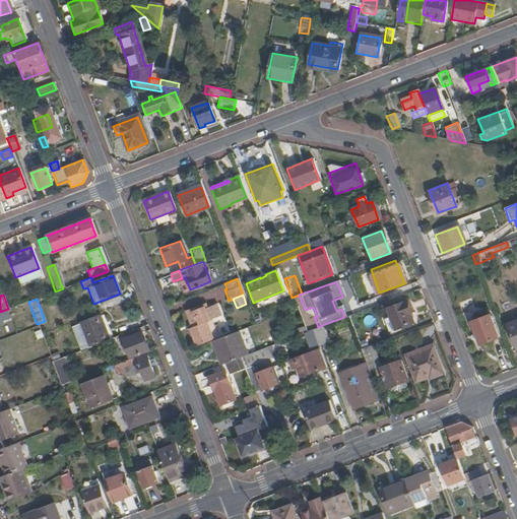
[(410,315),(405,301),(386,309),(389,317),(383,319),(388,332),(411,323),(408,315),(410,315)]
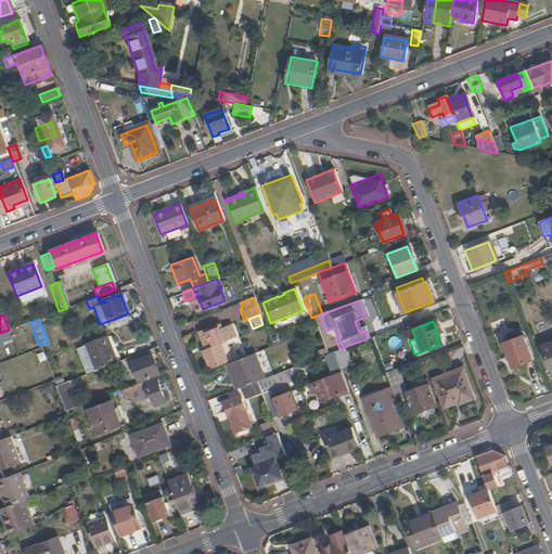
[(219,344),(225,340),(218,323),(195,331),(202,348),(200,349),(207,369),(226,361),(219,344)]
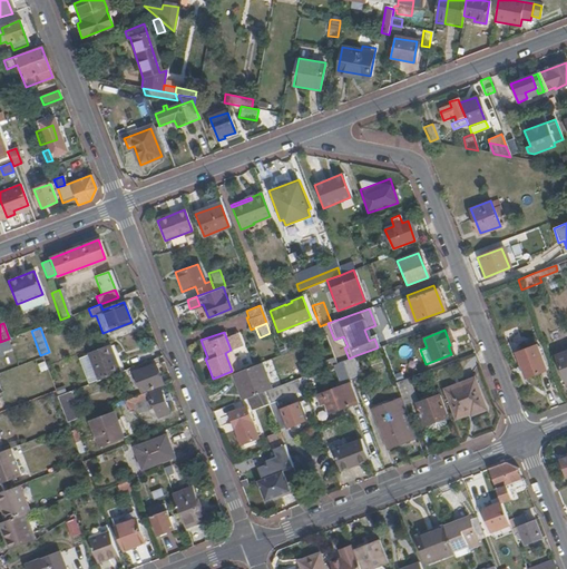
[(10,344),(15,343),(13,337),(9,339),(0,342),(0,351),(11,347),(10,344)]
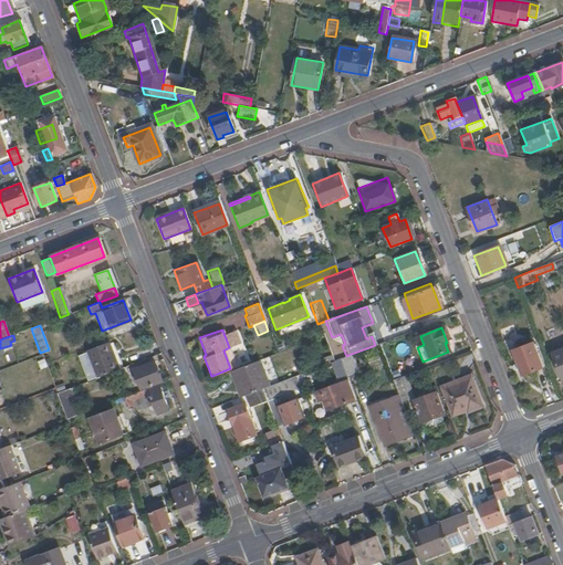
[(110,342),(86,351),(96,378),(116,370),(120,369),(110,342)]
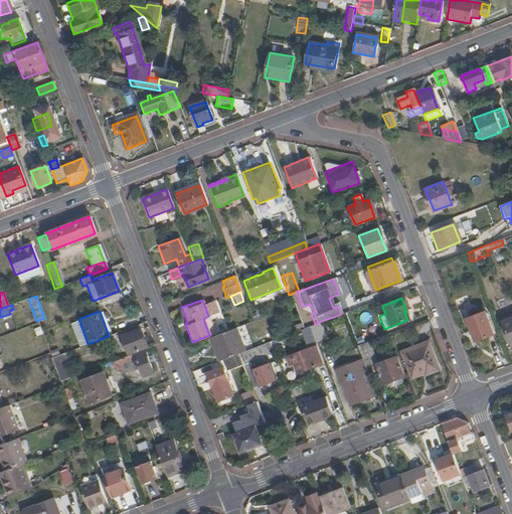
[(491,335),(483,312),(465,318),(474,341),(491,335)]
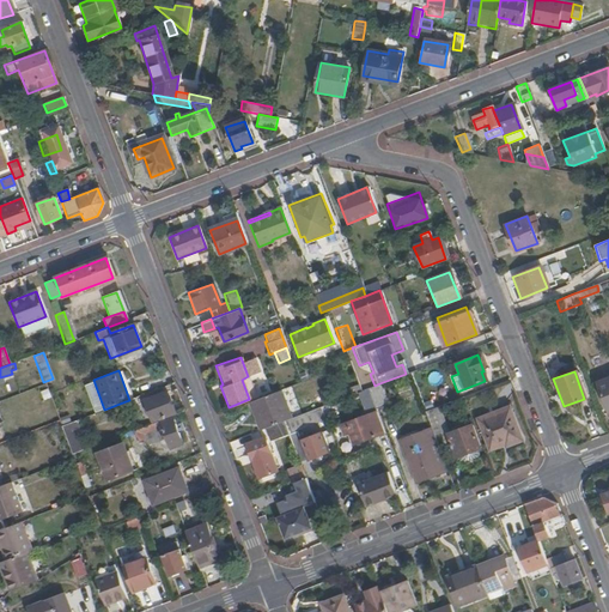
[(608,376),(595,382),(607,411),(608,410),(608,376)]
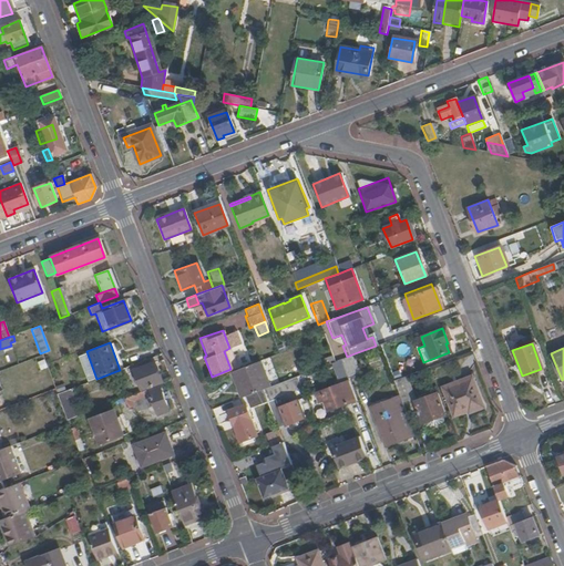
[(342,367),(346,378),(358,373),(351,354),(347,357),(340,360),(342,367)]
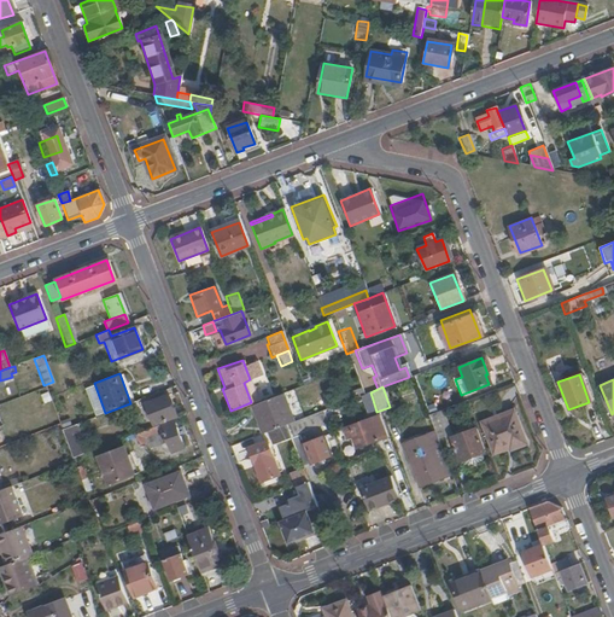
[(360,388),(350,391),(354,399),(360,396),(362,395),(360,388)]
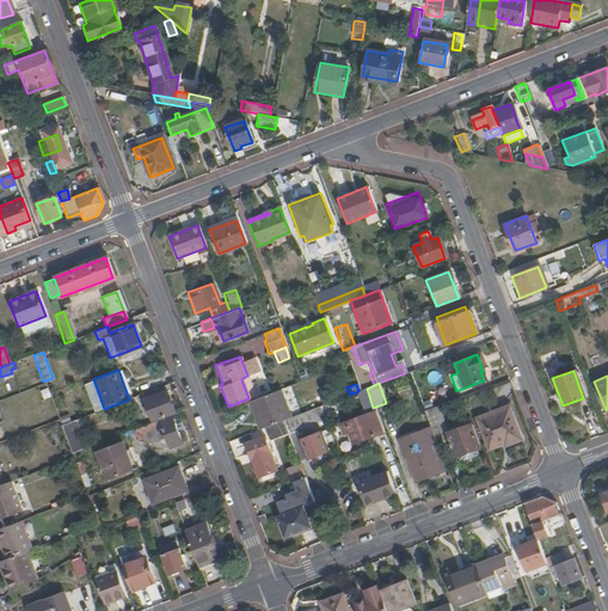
[(37,389),(41,398),(49,395),(45,386),(37,389)]
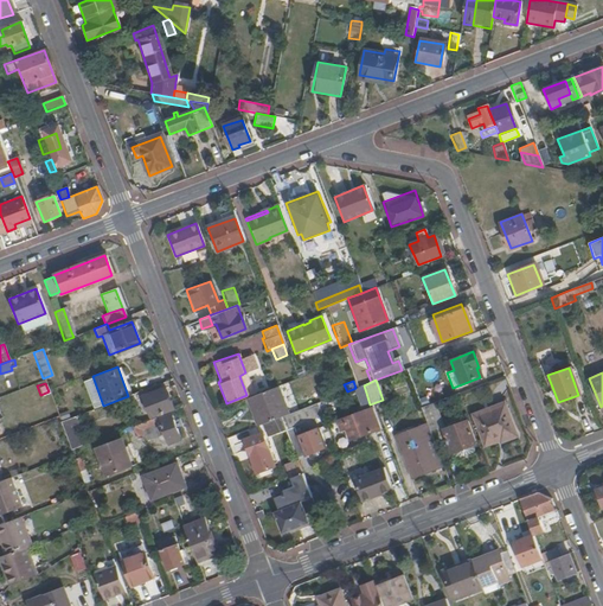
[(342,431),(346,441),(379,428),(370,404),(366,393),(364,386),(355,388),(353,389),(360,412),(334,421),(339,432),(342,431)]
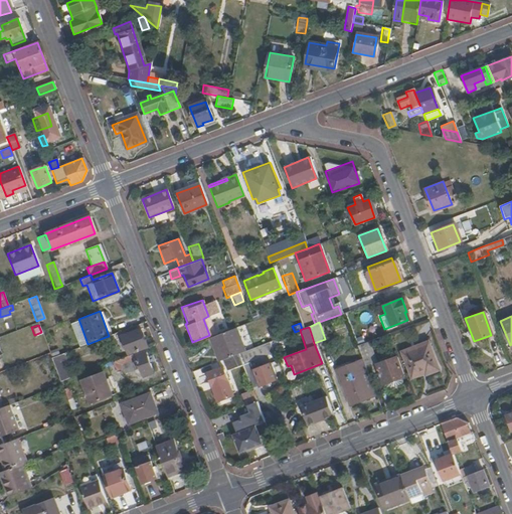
[(234,328),(209,337),(218,361),(227,357),(236,354),(243,351),(234,328)]
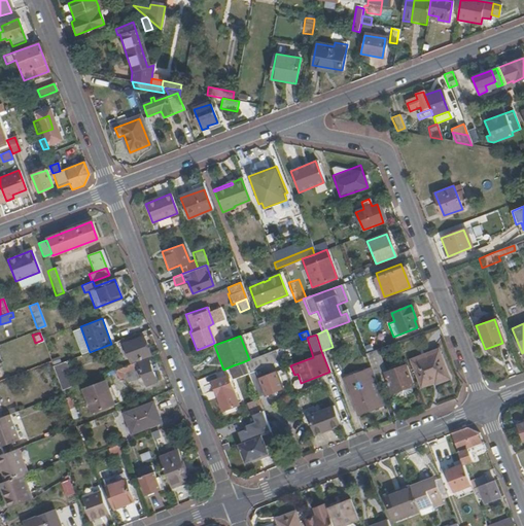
[(131,361),(149,355),(142,337),(125,344),(131,361)]
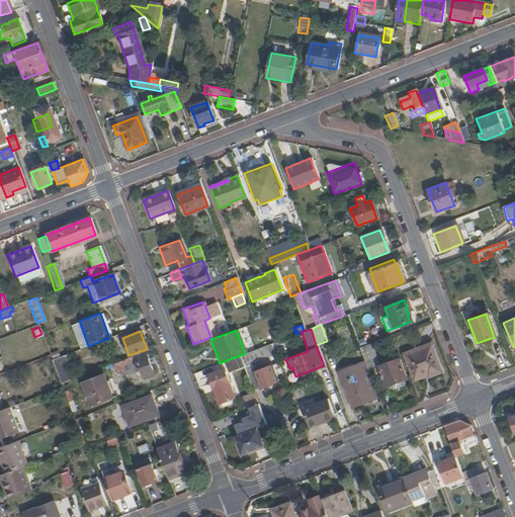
[(284,338),(269,344),(271,351),(287,345),(284,338)]
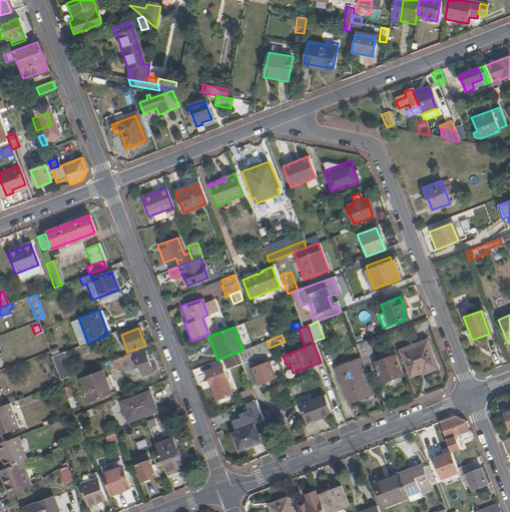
[(238,359),(244,374),(248,385),(249,388),(275,378),(274,377),(269,362),(250,369),(247,361),(271,352),(269,348),(267,341),(242,350),(235,353),(238,359)]
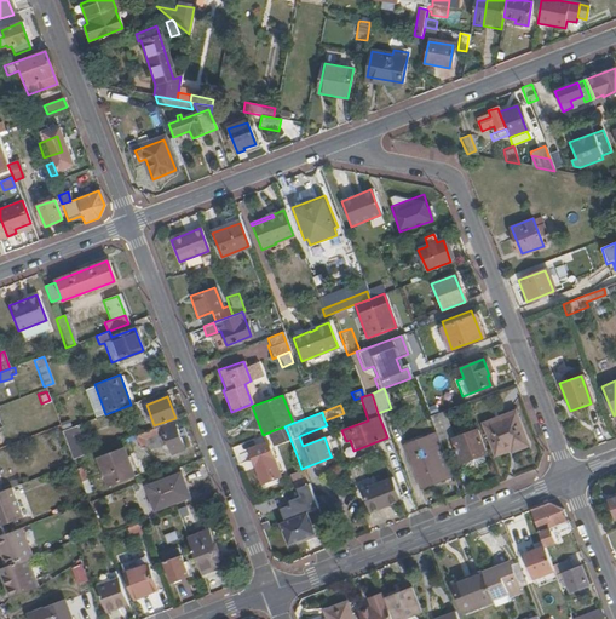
[(442,412),(429,417),(436,434),(438,441),(450,436),(442,412)]
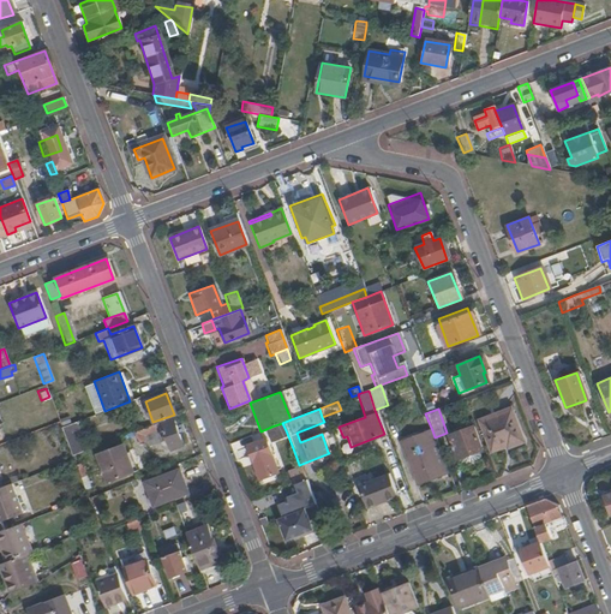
[(520,441),(508,412),(480,422),(491,449),(507,443),(508,446),(520,441)]
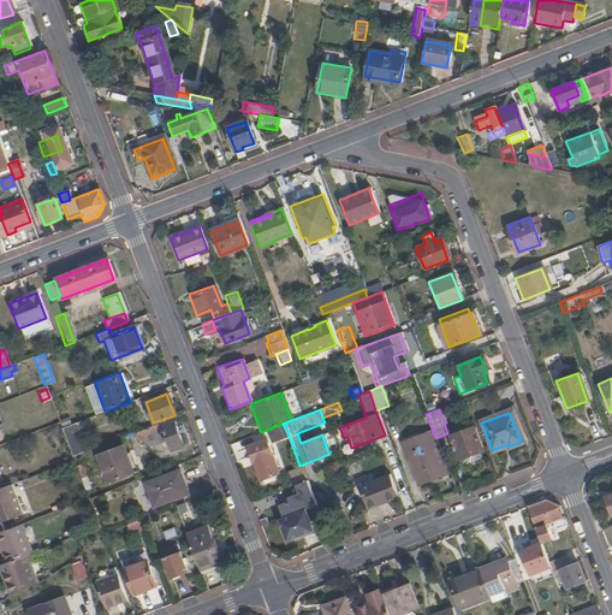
[(149,448),(148,445),(162,439),(165,438),(167,444),(170,450),(182,447),(172,420),(160,424),(160,423),(142,430),(142,429),(132,432),(140,451),(149,448)]
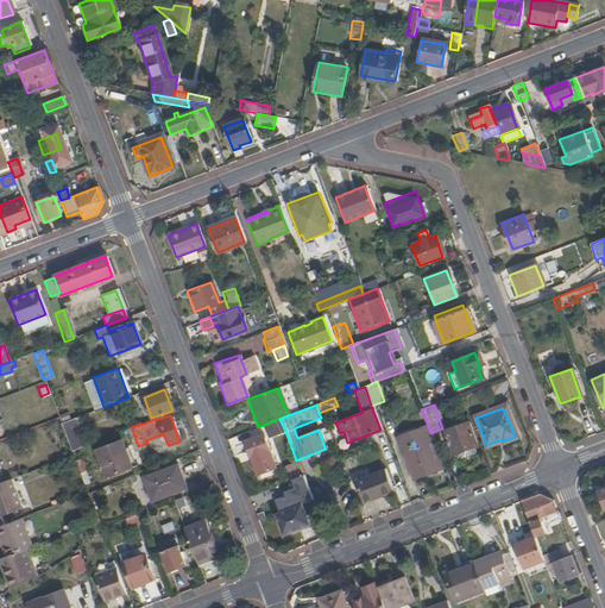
[(49,421),(54,434),(63,430),(61,424),(58,417),(57,418),(49,421)]
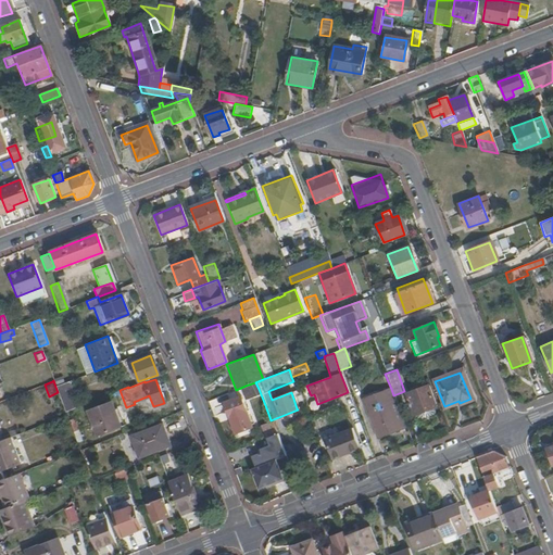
[(55,387),(58,392),(64,412),(74,408),(66,389),(72,387),(70,381),(55,387)]
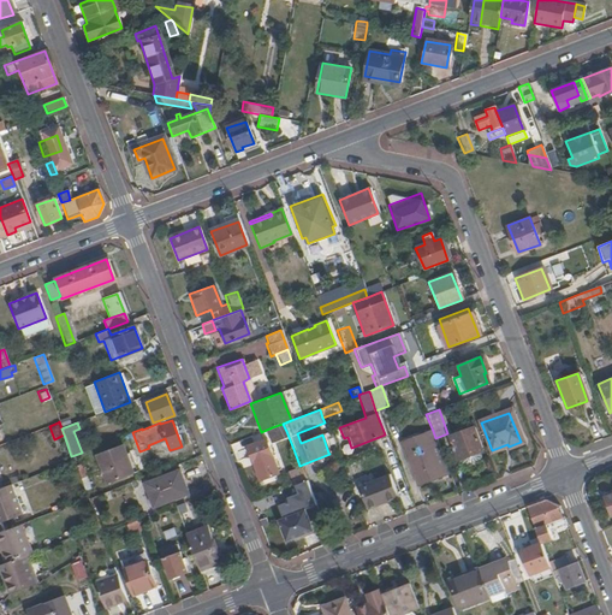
[(272,427),(275,435),(286,431),(283,424),(272,427)]
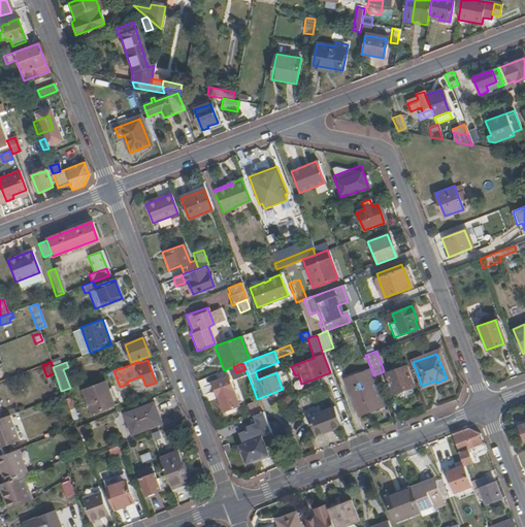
[(393,393),(413,386),(405,366),(397,369),(396,367),(390,369),(391,371),(386,373),(393,393)]
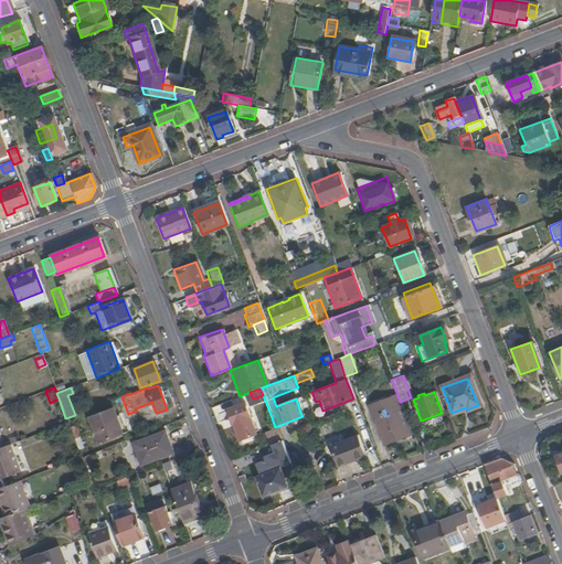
[(369,407),(382,445),(412,433),(400,402),(398,395),(369,407)]
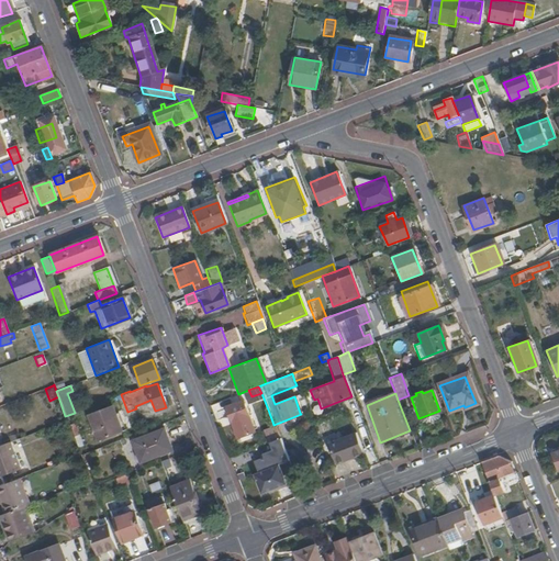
[(300,413),(306,411),(300,394),(294,396),(300,413)]
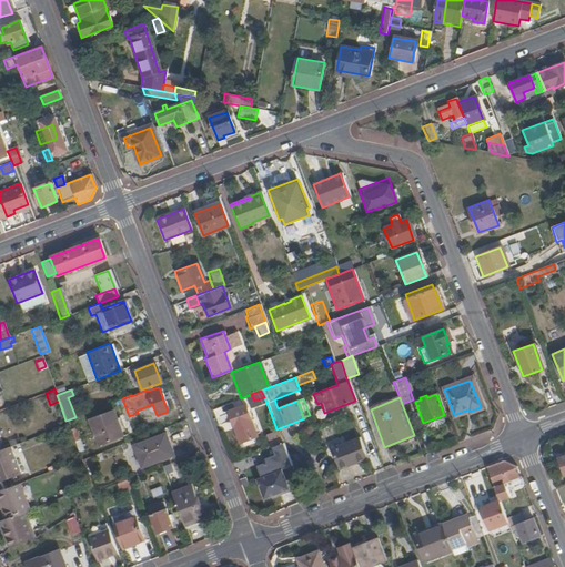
[(228,411),(239,442),(256,435),(244,404),(228,411)]
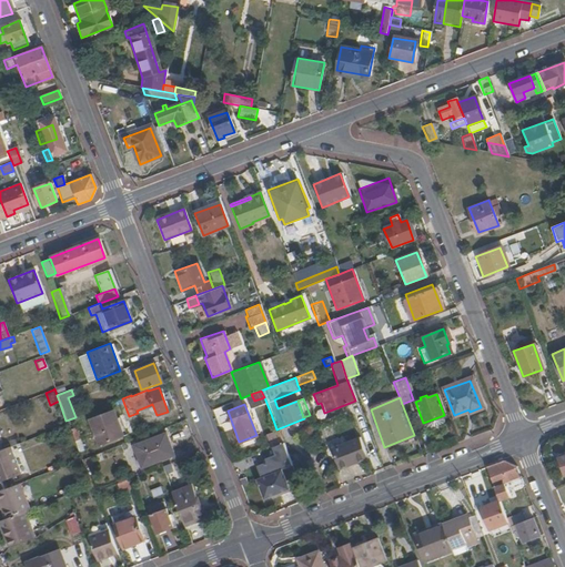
[(98,444),(121,435),(112,409),(88,418),(98,444)]
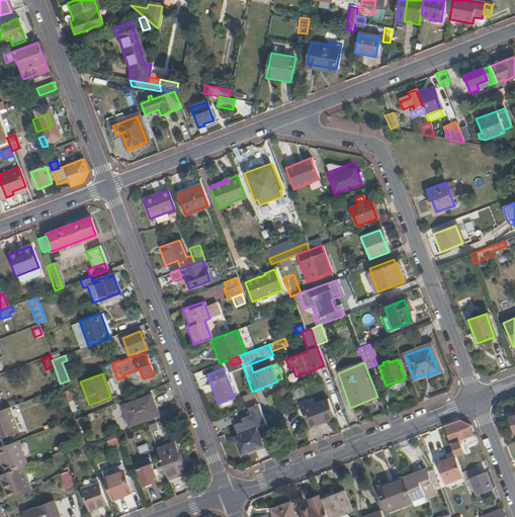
[(239,380),(243,392),(251,389),(247,377),(239,380)]
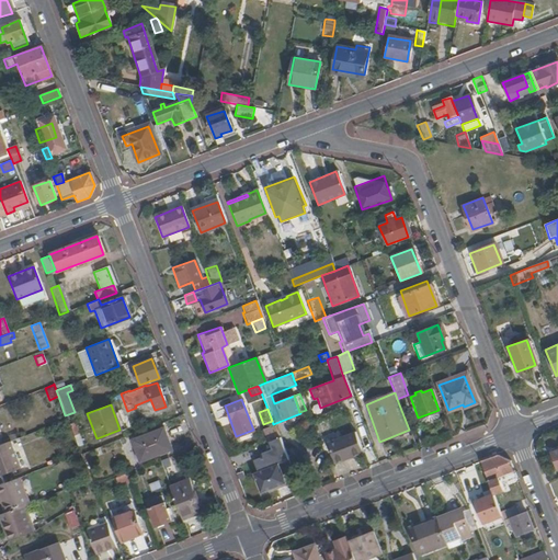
[(317,421),(311,423),(315,434),(320,432),(317,421)]
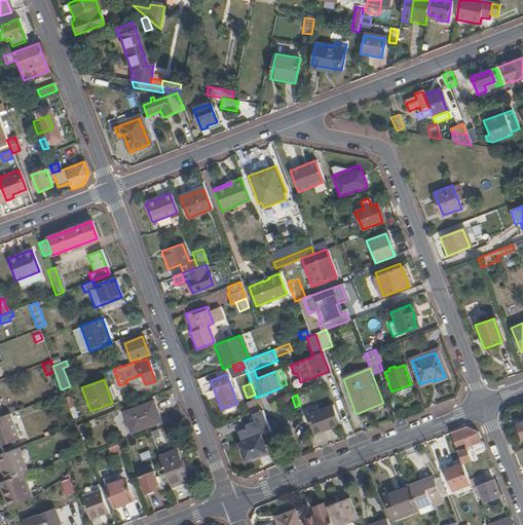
[(69,398),(65,400),(72,418),(77,417),(69,398)]
